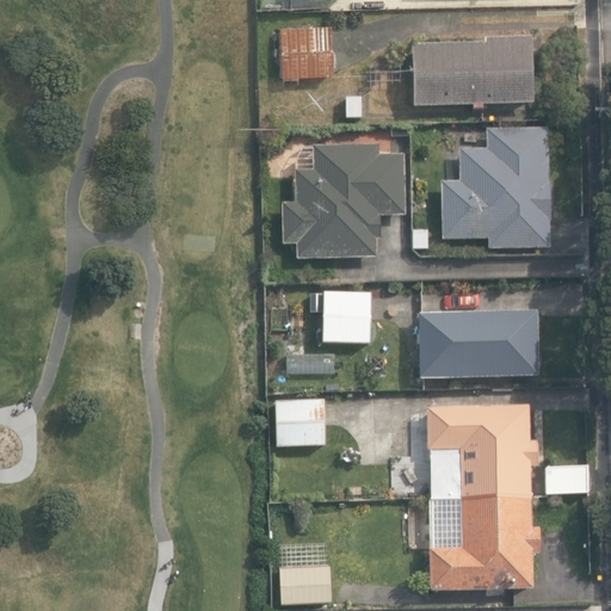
[(279,28),(282,78),(333,76),(332,25),(279,28)]
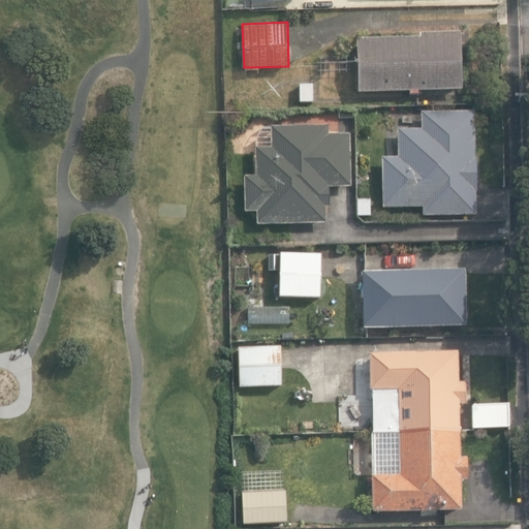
[(358,39),(359,93),(462,90),(460,32),(419,33),(419,37),(358,39)]
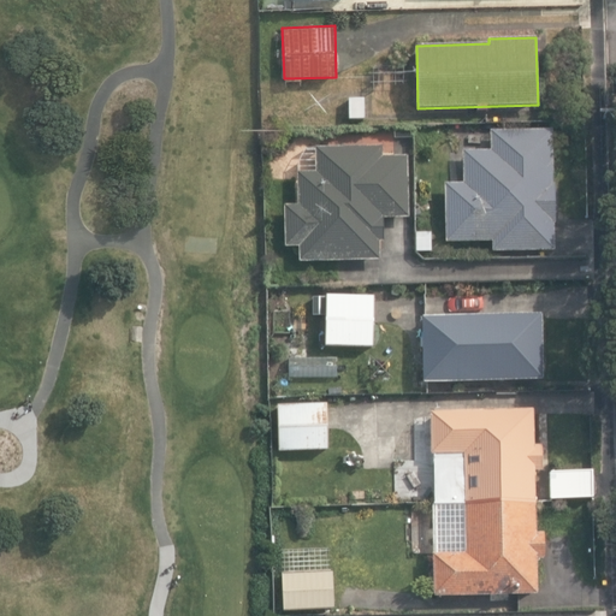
[(349,119),(365,119),(365,98),(349,98),(349,119)]
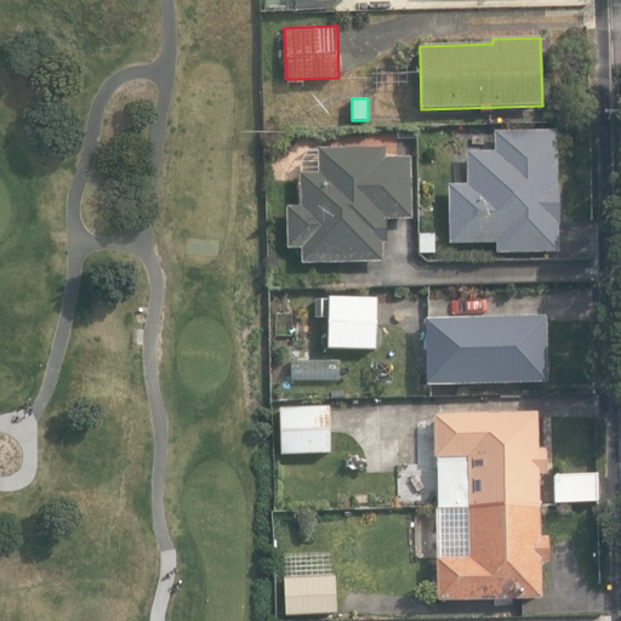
[(495,244),(496,254),(559,252),(558,226),(560,226),(559,186),(558,186),(557,131),(495,132),(495,153),(466,154),(467,184),(449,186),(450,245),(495,244)]
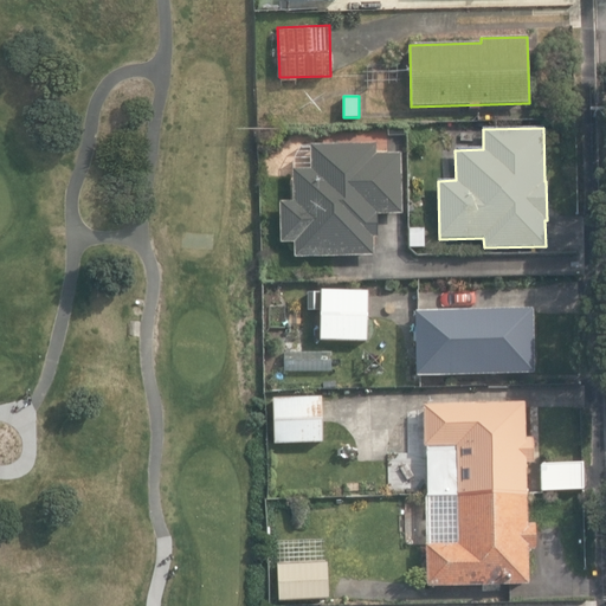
[(295,243),(296,258),(374,256),(374,236),(380,236),(379,213),(403,212),(400,153),(378,153),(376,142),(309,143),(310,169),(292,169),(294,201),(281,201),(282,243),(295,243)]
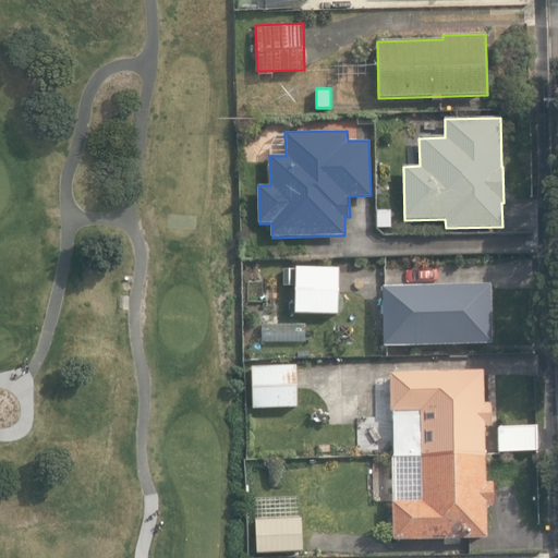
[(388,209),(377,210),(378,230),(390,229),(388,209)]
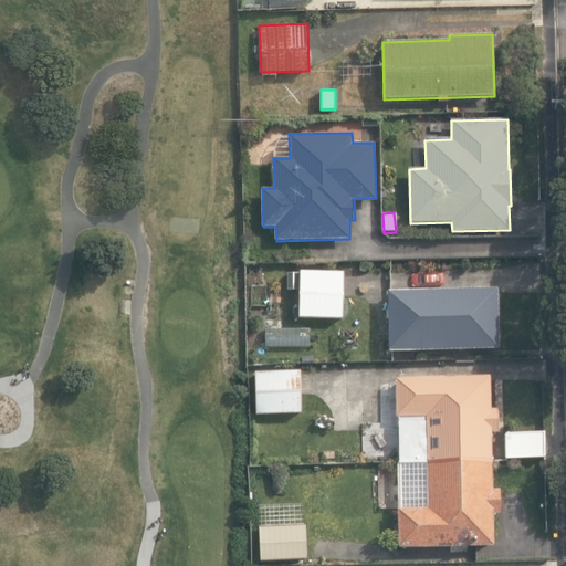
[(248,264),(262,263),(261,245),(247,247),(248,264)]
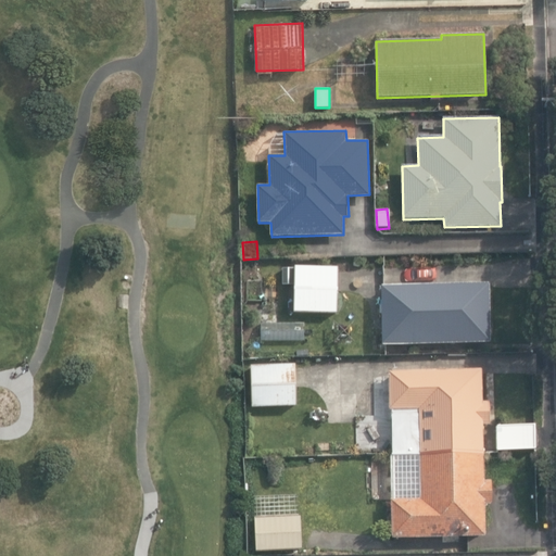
[(245,262),(247,277),(262,276),(262,261),(245,262)]
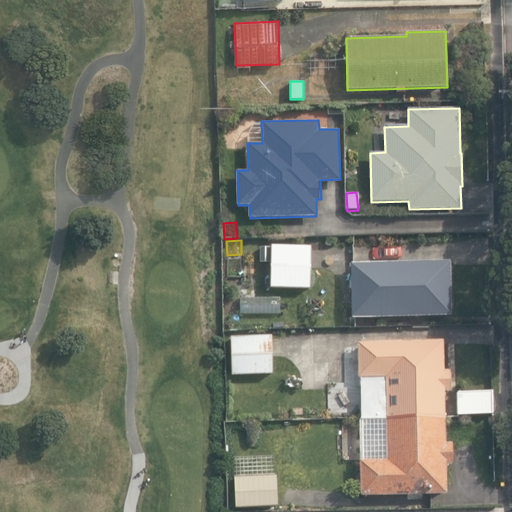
[(271,288),(310,289),(311,246),(272,245),(271,288)]
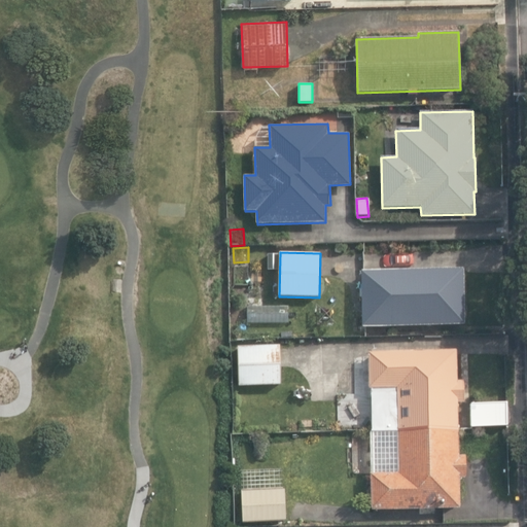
[(361,272),(363,328),(465,325),(464,269),(361,272)]
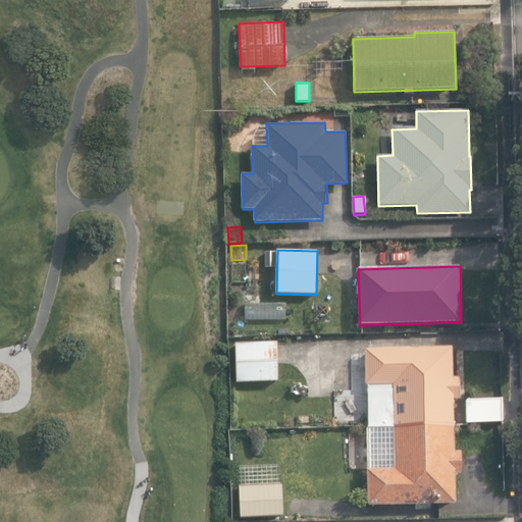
[(238,342),(238,381),(279,380),(279,342),(238,342)]
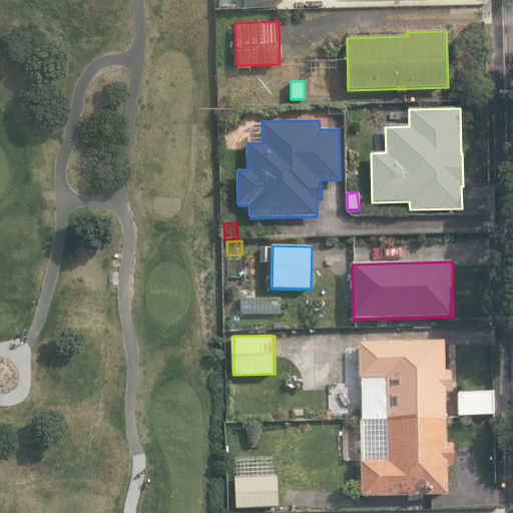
[(362,461),(363,497),(449,495),(448,465),(454,465),(453,443),(447,443),(447,392),(453,392),(453,371),(447,371),(446,341),(359,343),(360,379),(363,379),(363,420),(388,420),(389,461),(362,461)]
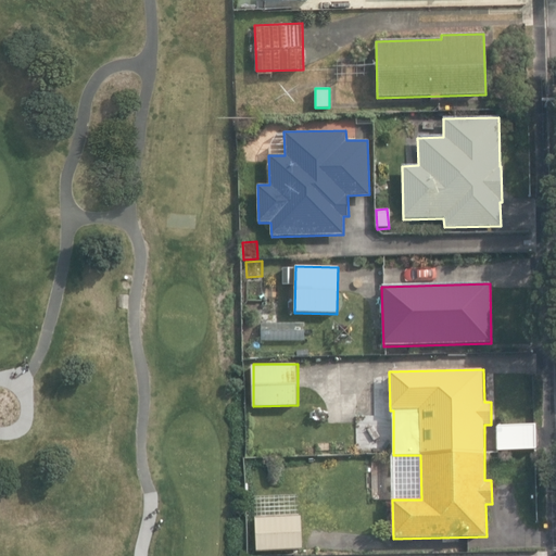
[(497,425),(498,451),(535,450),(535,424),(497,425)]
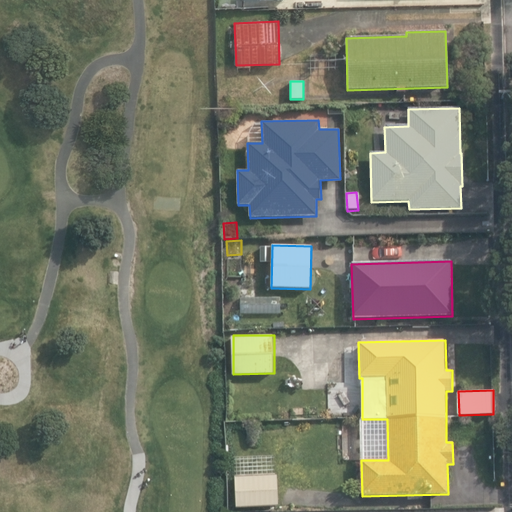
[(234,425),(234,440),(250,440),(250,425),(234,425)]
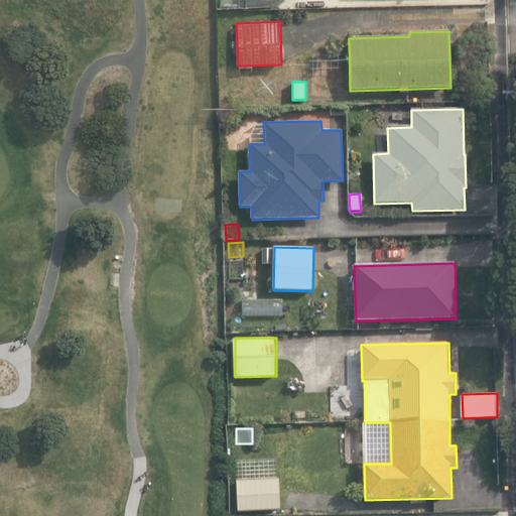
[(238,481),(239,512),(281,511),(280,479),(238,481)]
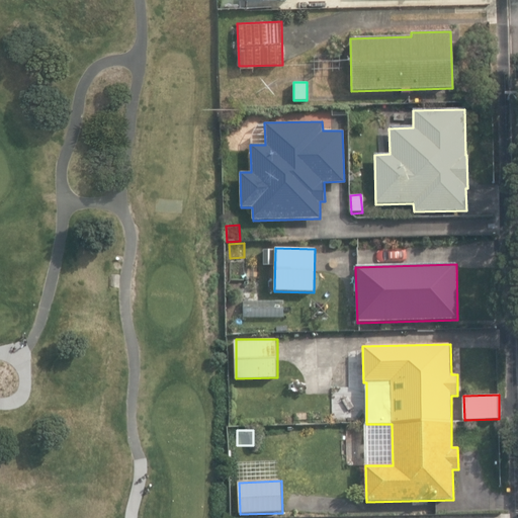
All buildings are outlined.
